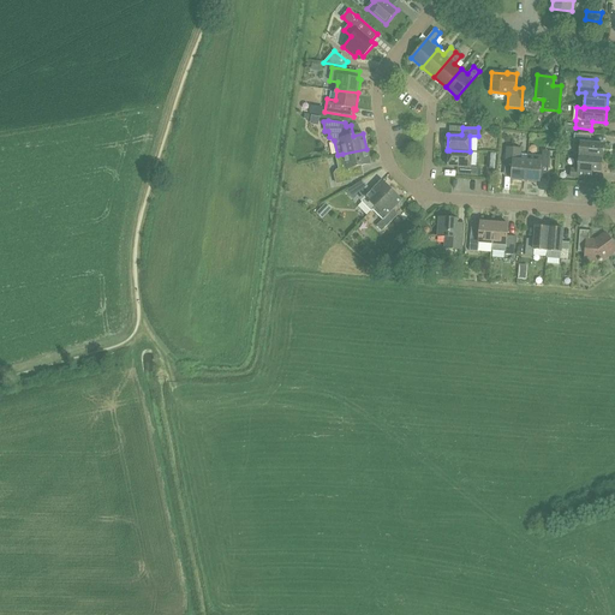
[(579,156),(602,157),(603,144),(591,143),(591,136),(574,133),(573,147),(574,148),(580,149),(579,156)]
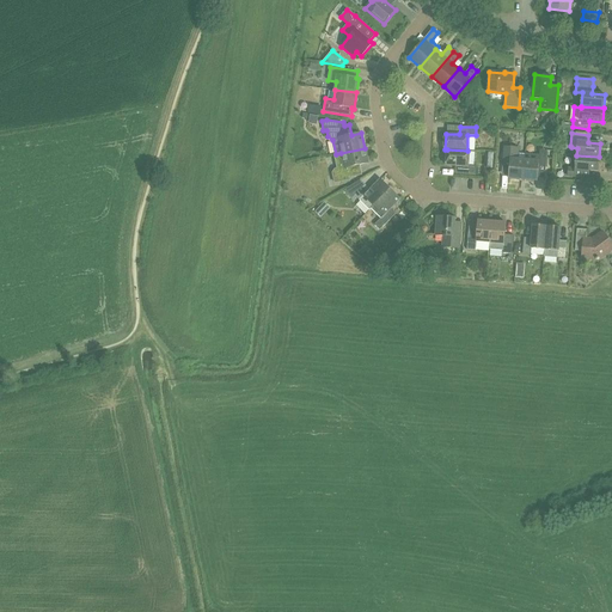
[(509,179),(524,179),(525,159),(526,154),(518,153),(519,148),(505,147),(503,163),(510,164),(509,179)]
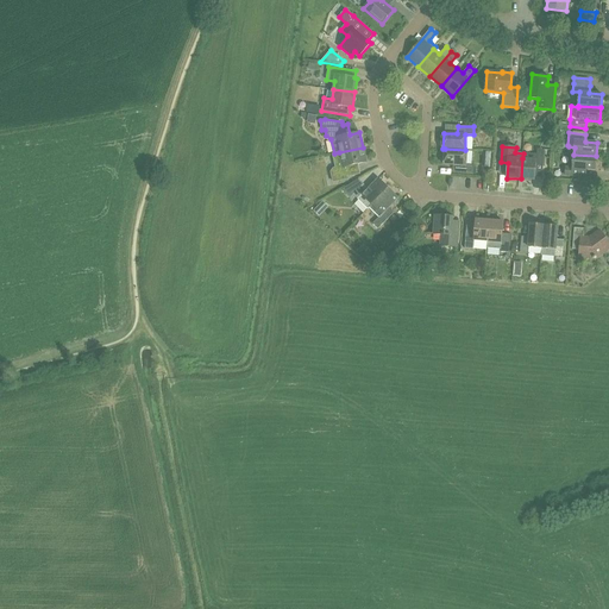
[(331,171),(333,182),(349,180),(347,177),(359,175),(357,164),(366,162),(363,148),(339,152),(334,154),(333,155),(336,168),(333,169),(331,171)]
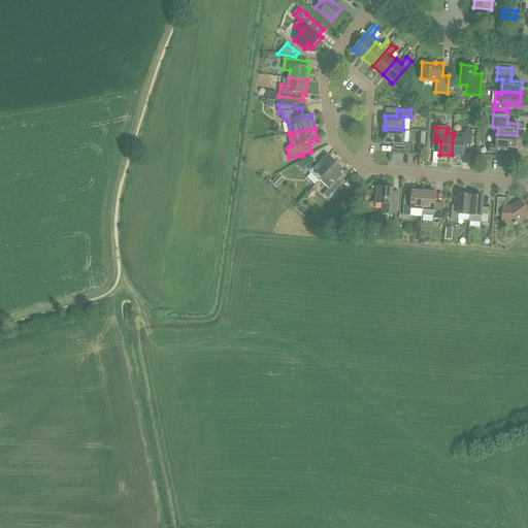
[(396,151),(410,151),(410,143),(404,143),(404,130),(403,130),(386,129),(385,141),(397,142),(396,151)]
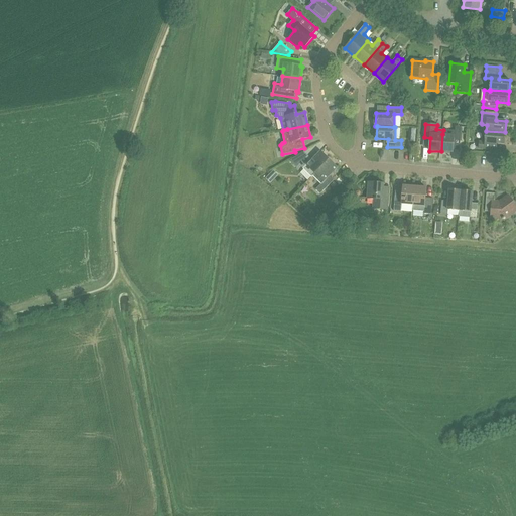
[(450,130),(443,130),(442,134),(441,151),(453,152),(454,140),(461,140),(462,127),(455,126),(455,135),(449,135),(450,130)]
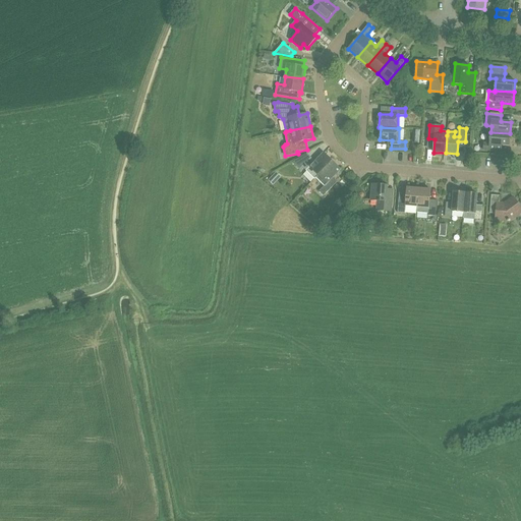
[(483,150),(498,151),(498,145),(509,146),(510,133),(490,132),(489,143),(483,142),(483,150)]
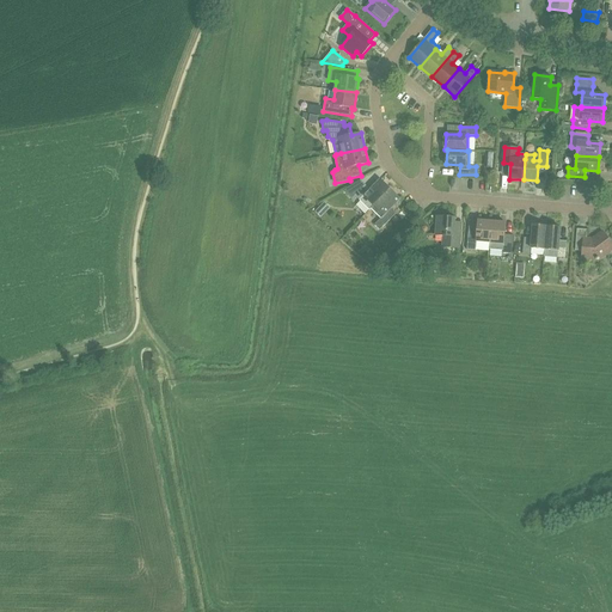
[(369,210),(371,209),(389,191),(378,182),(369,190),(365,185),(360,181),(346,189),(343,191),(352,199),(355,195),(360,200),(369,210)]
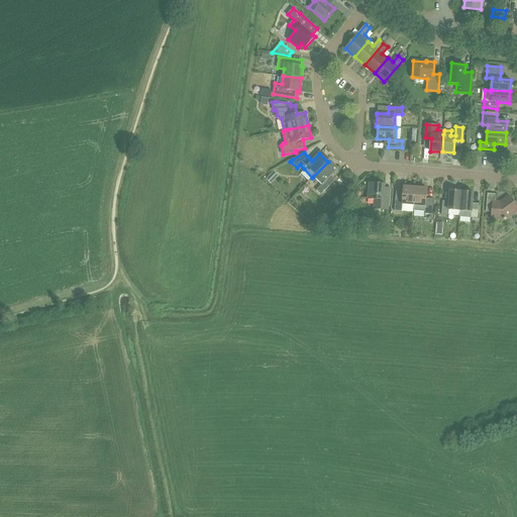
[(316,190),(320,195),(323,192),(335,180),(330,176),(338,169),(330,161),(328,162),(313,177),(320,185),(316,190)]
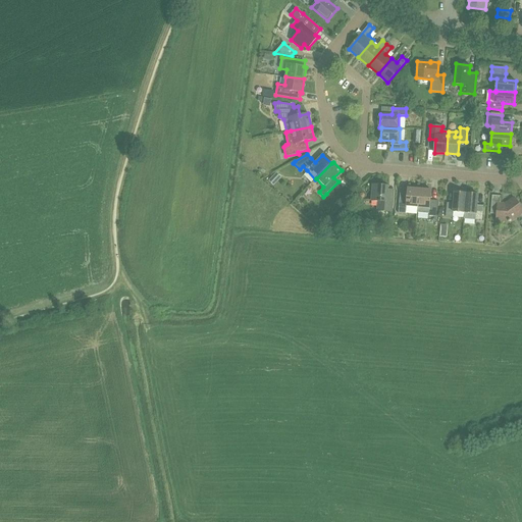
[(273,186),(281,176),(277,172),(269,180),(273,186)]
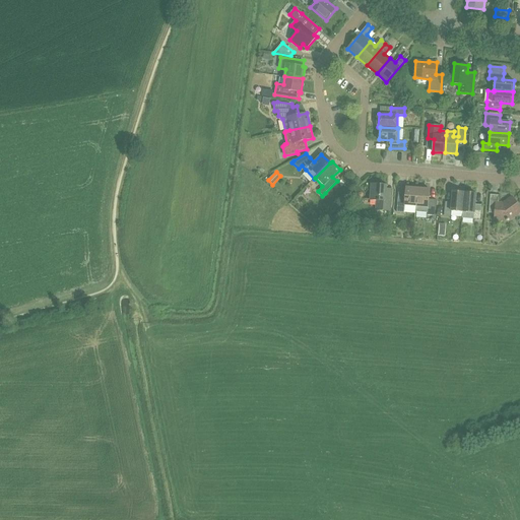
[(376,209),(390,210),(392,196),(386,195),(387,185),(372,184),(370,200),(377,200),(376,209)]
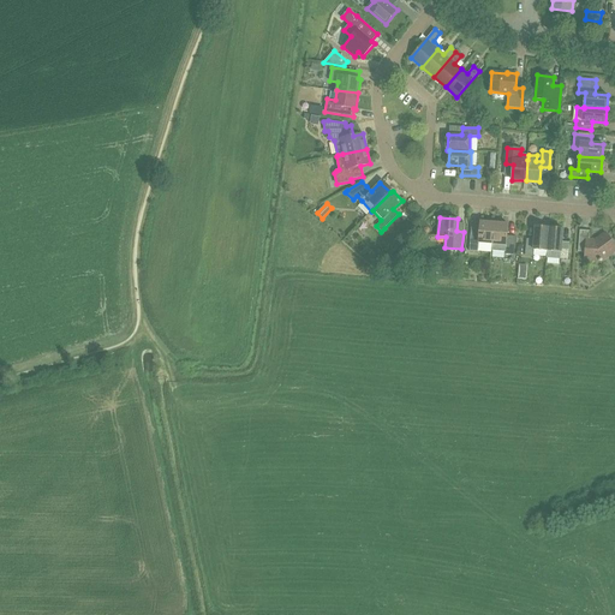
[(479,243),(491,244),(493,244),(494,222),(481,221),(479,233),(471,233),(470,251),(478,251),(479,243)]
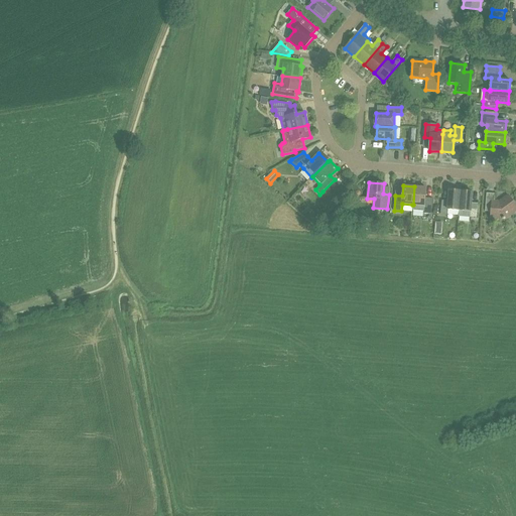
[(413,205),(412,205),(412,211),(424,212),(424,213),(431,214),(432,198),(425,198),(426,187),(414,186),(413,205)]
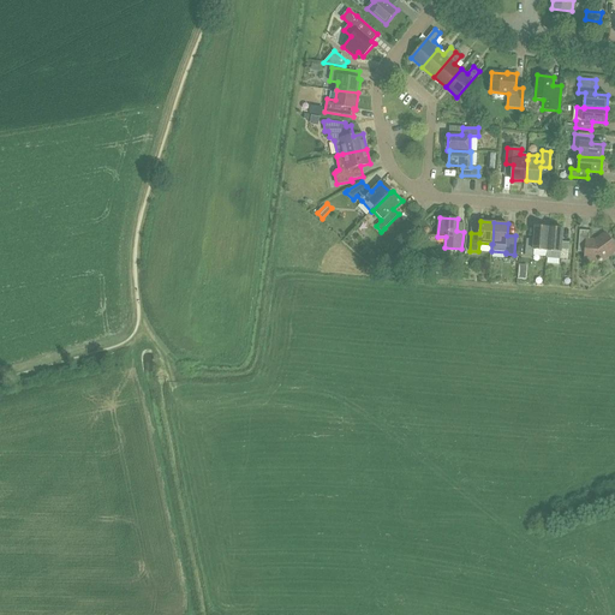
[(533,256),(533,249),(548,250),(549,228),(536,227),(535,239),(526,239),(525,255),(533,256)]
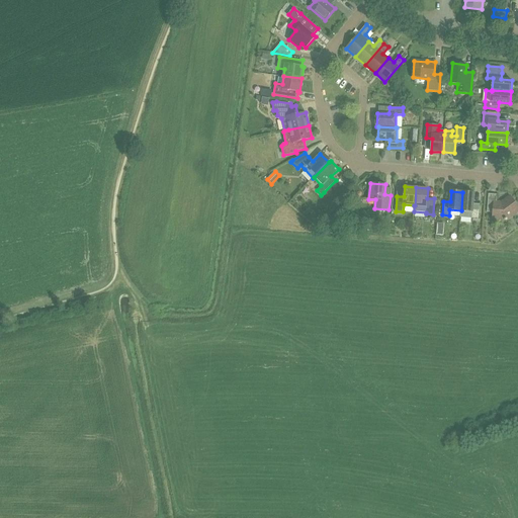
[(462,192),(461,210),(460,218),(471,219),(471,218),(479,219),(480,204),(473,203),(475,192),(462,192)]
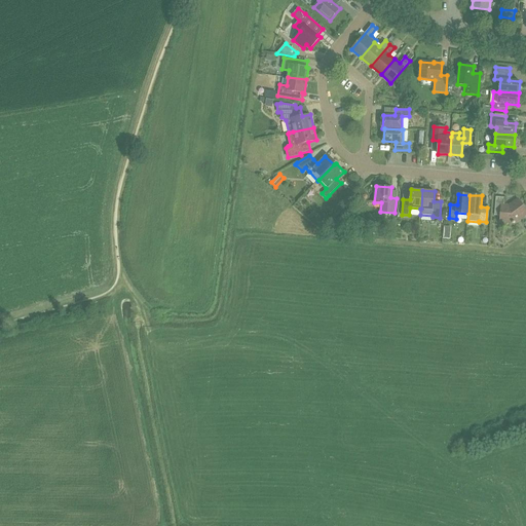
[(513,223),(514,224),(515,223),(515,222),(525,214),(525,210),(518,199),(509,205),(503,204),(504,197),(496,196),(494,215),(500,216),(500,222),(513,223)]
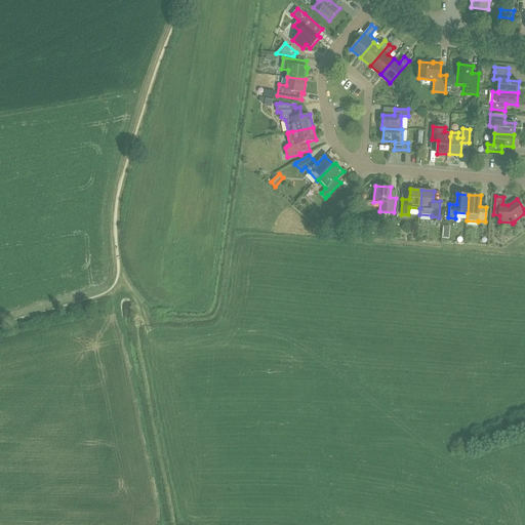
[(316,221),(324,220),(323,212),(315,213),(316,221)]
